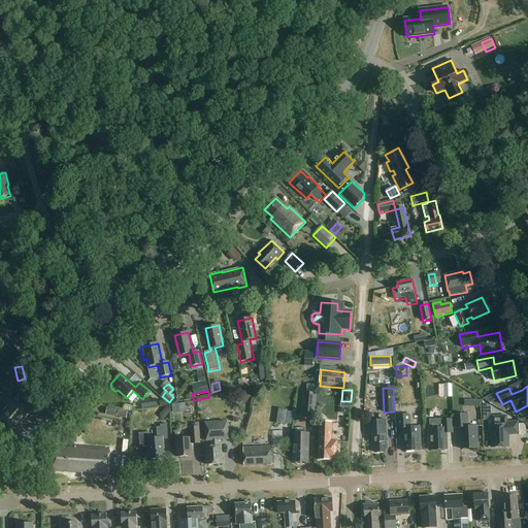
[(245,405),(252,397),(244,393),(239,400),(245,405)]
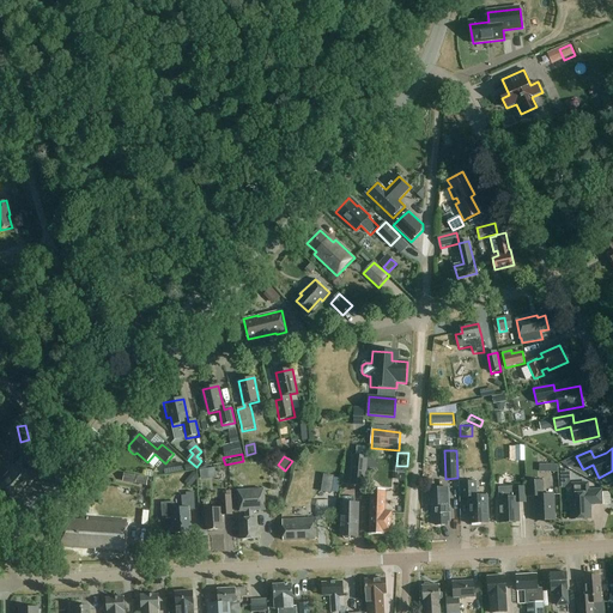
[(366,487),(369,457),(352,456),(350,486),(366,487)]
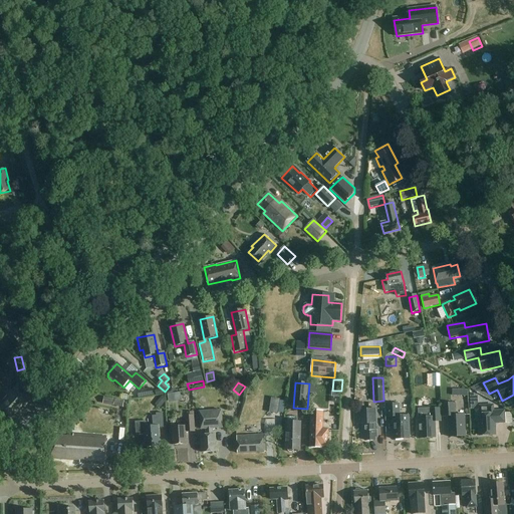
[(25,406),(32,398),(18,384),(0,404),(0,408),(10,418),(23,405),(25,406)]
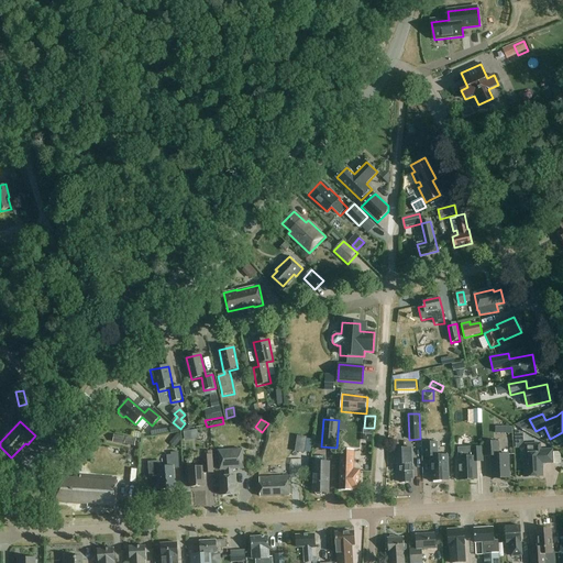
[(176,437),(170,443),(175,449),(181,441),(181,434),(178,434),(176,437)]
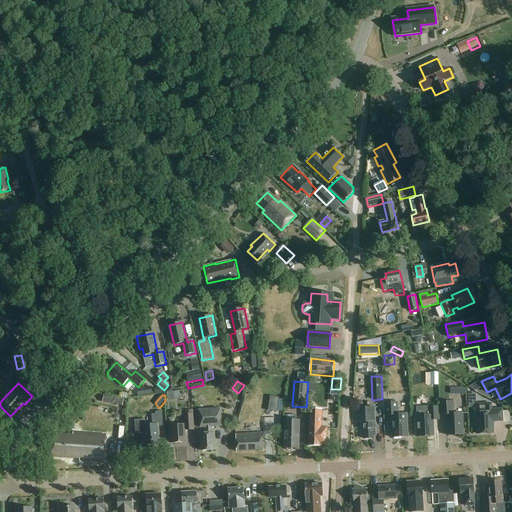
[(123,407),(125,400),(104,396),(103,403),(123,407)]
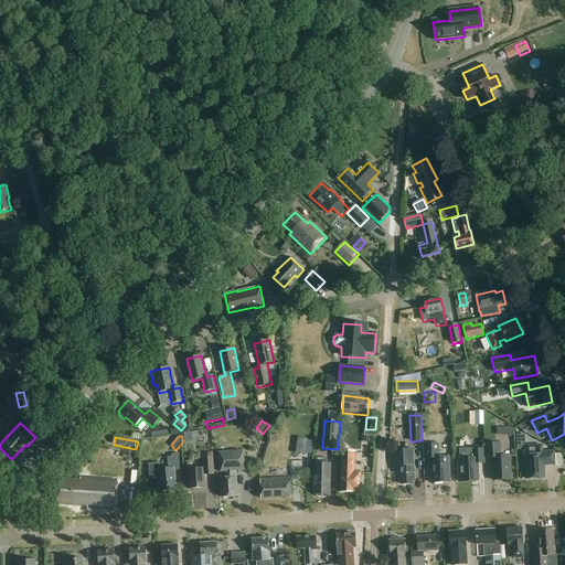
[(501,457),(500,444),(486,445),(486,459),(492,458),(493,481),(511,480),(510,457),(501,457)]
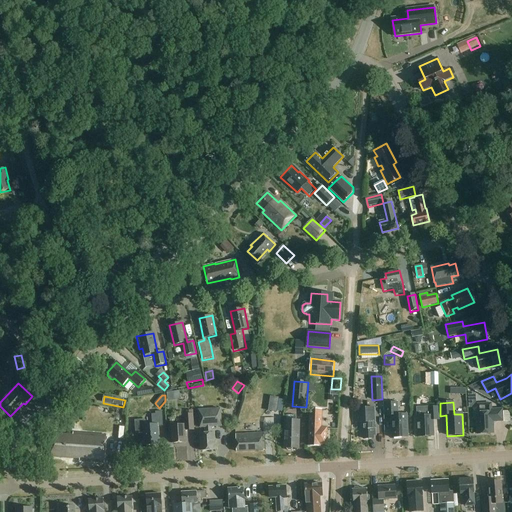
[(398,415),(398,403),(387,403),(384,403),(385,416),(391,415),(392,438),(408,437),(407,414),(398,415)]
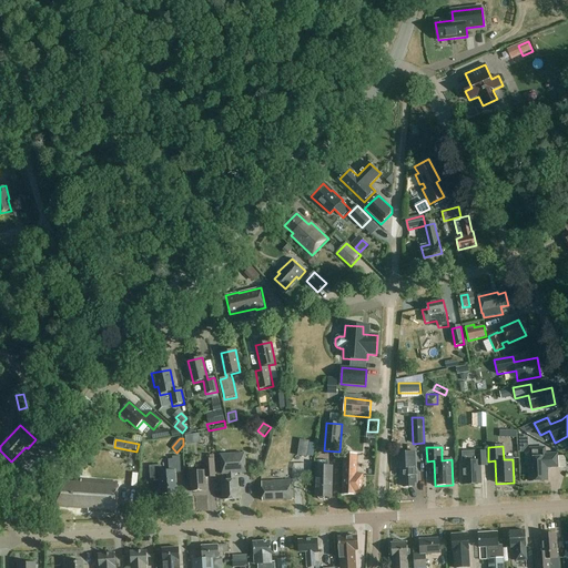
[(547,455),(546,447),(529,448),(530,458),(528,458),(529,482),(548,480),(547,468),(558,467),(557,454),(547,455)]
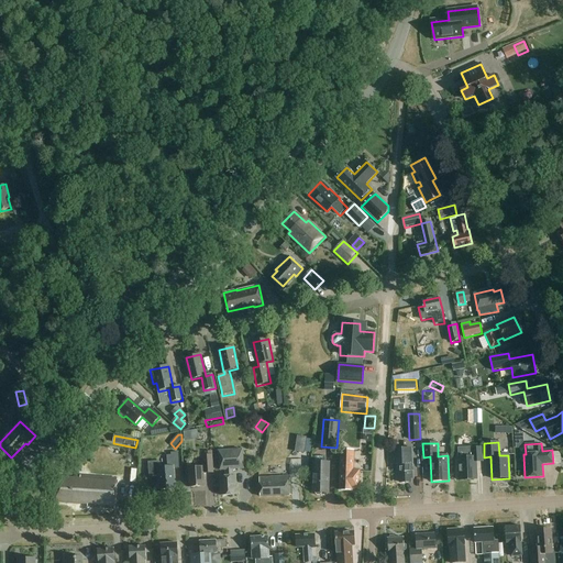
[(461,457),(459,457),(459,481),(476,479),(476,462),(483,462),(482,448),(471,448),(460,448),(461,457)]
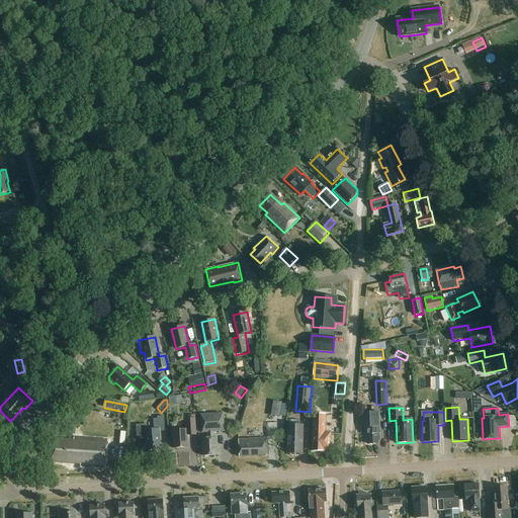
[(377,423),(376,413),(360,414),(361,428),(365,428),(366,441),(369,441),(369,444),(377,444),(377,441),(380,441),(380,423),(377,423)]
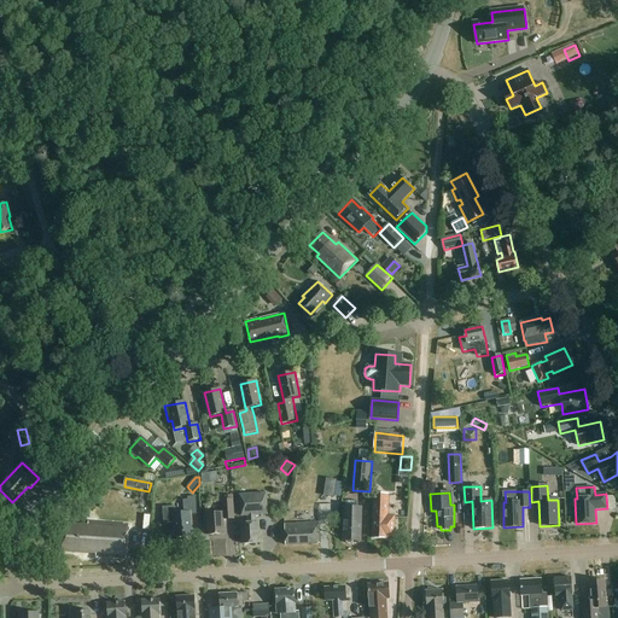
[(255,523),(255,516),(267,514),(266,494),(239,495),(240,517),(246,516),(248,523),(240,523),(242,544),(260,543),(257,522),(255,523)]
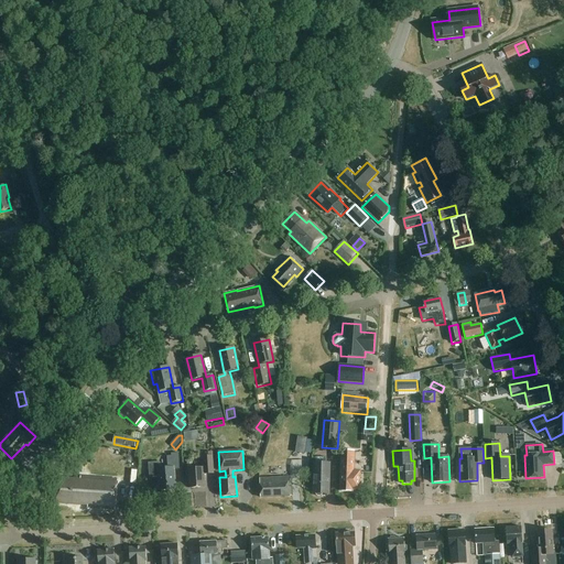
[(360,491),(361,470),(355,470),(356,452),(342,452),(340,491),(354,491),(360,491)]
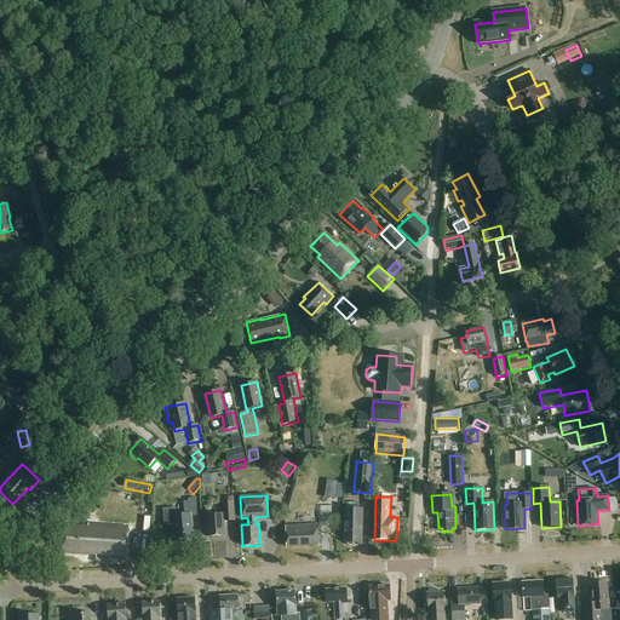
[(176,509),(165,509),(166,526),(174,524),(176,540),(193,539),(190,516),(197,516),(196,498),(188,499),(189,501),(184,501),(185,515),(176,515),(176,509)]
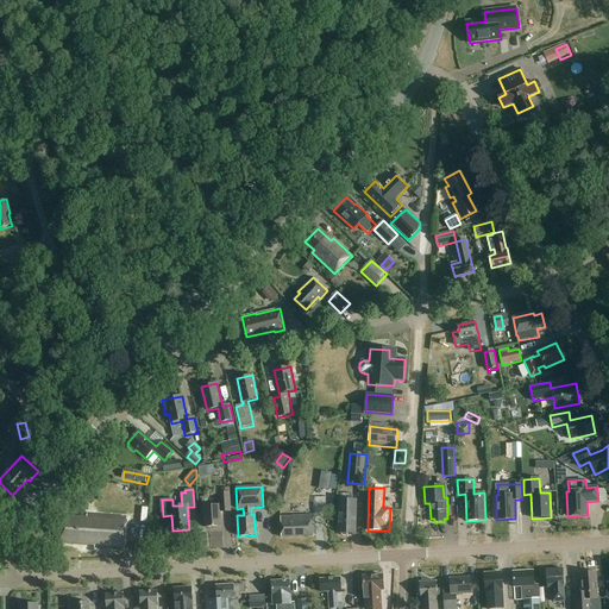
[(221,527),(220,513),(231,512),(230,493),(223,493),(219,493),(219,504),(203,506),(203,508),(202,508),(201,509),(201,514),(202,515),(203,515),(205,528),(221,527)]
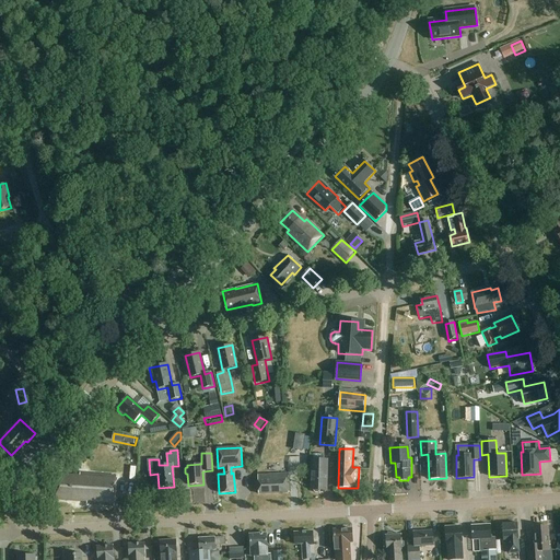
[(312,459),(312,490),(313,490),(314,492),(316,493),(317,493),(319,492),(321,491),(327,491),(327,461),(324,461),(324,454),(314,454),(313,459),(312,459)]
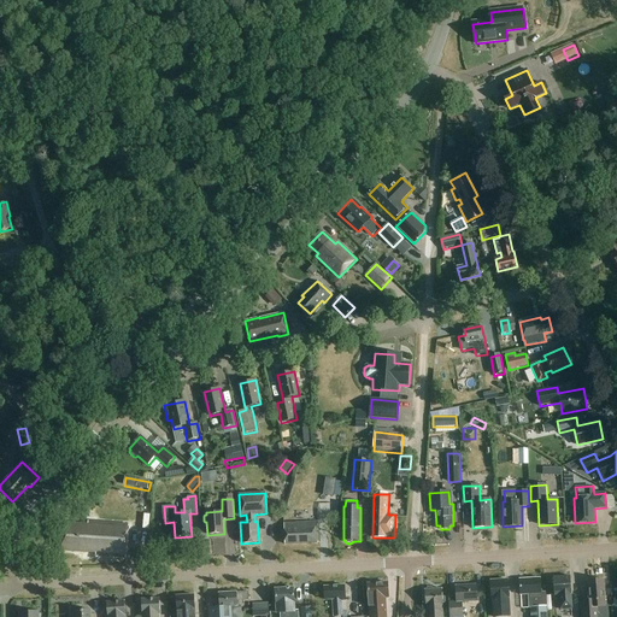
[(129,526),(74,522),(74,524),(64,524),(63,551),(97,553),(95,557),(127,558),(129,526)]
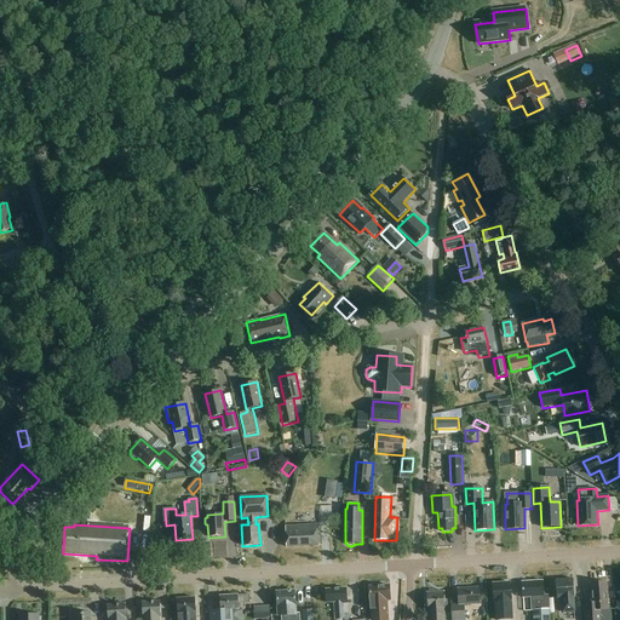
[(286,547),(321,546),(320,524),(285,526),(286,547)]
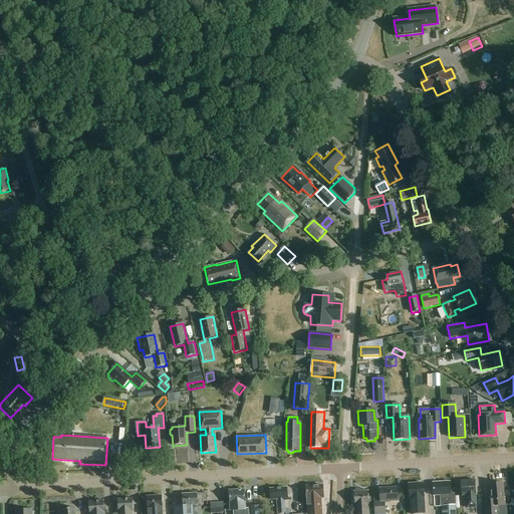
[(477,508),(476,495),(475,481),(461,482),(462,496),(467,496),(468,509),(477,508)]
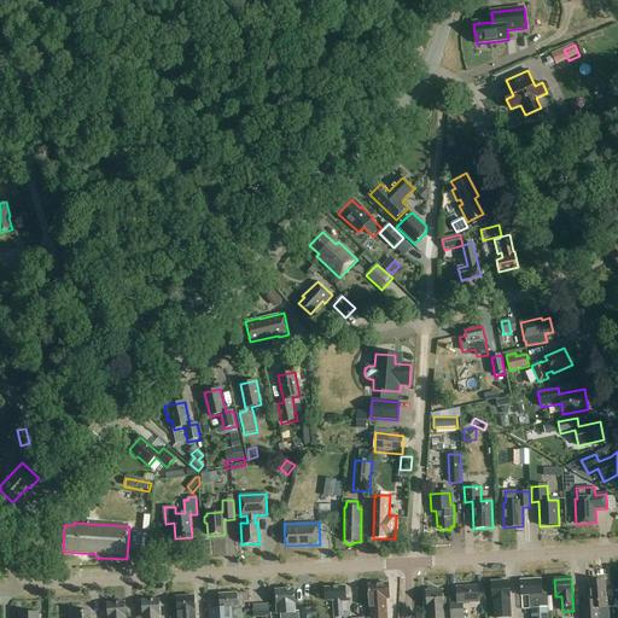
[(541,579),(520,581),(522,596),(529,596),(529,610),(531,610),(547,608),(546,594),(541,594),(541,579)]
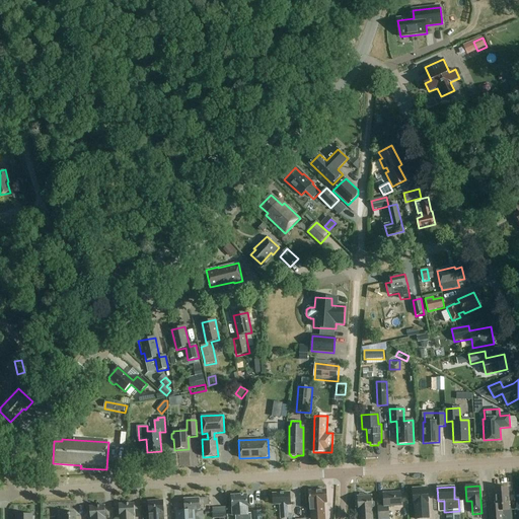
[(427,488),(413,489),(414,518),(428,518),(429,518),(427,488)]
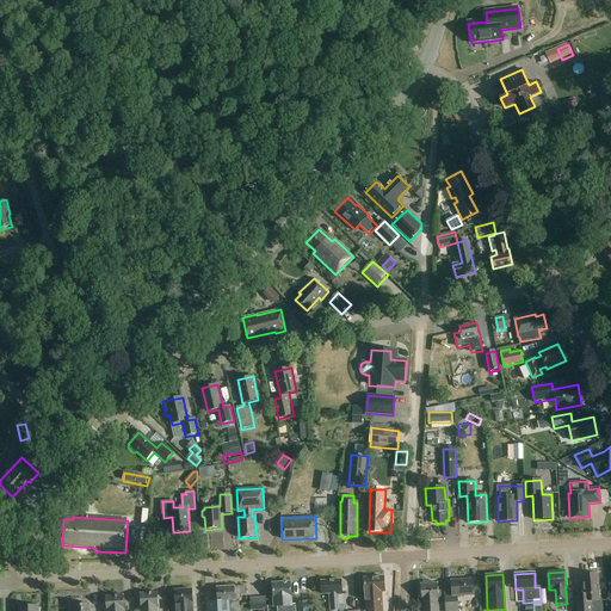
[(575,610),(592,610),(592,603),(599,602),(597,575),(582,575),(584,596),(575,596),(575,610)]
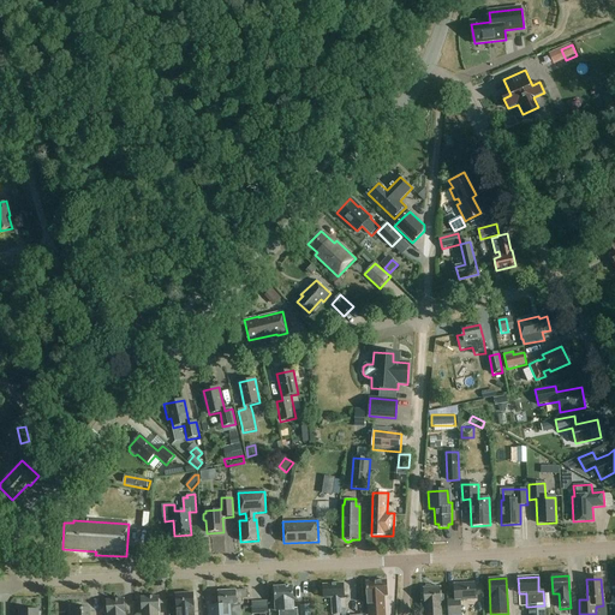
[(368,614),(384,614),(383,596),(387,596),(386,581),(365,583),(366,596),(368,614)]
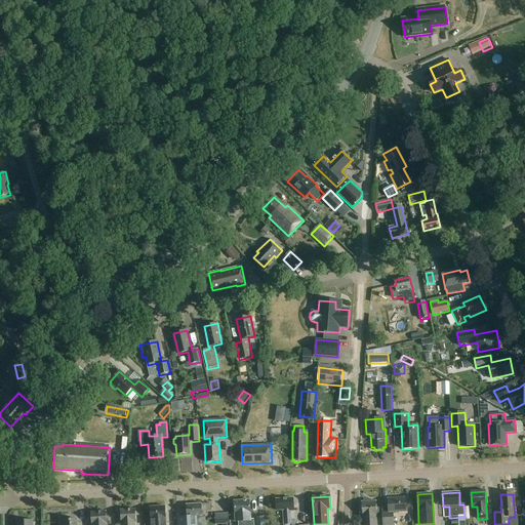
[(294,512),(293,498),(276,499),(277,511),(283,511),(283,524),(286,524),(292,524),(291,513),(294,512)]
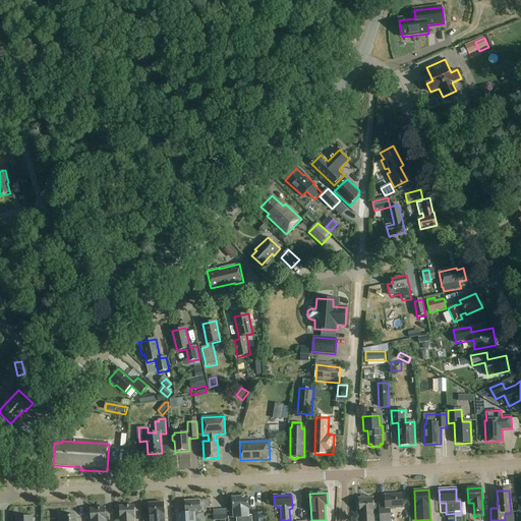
[(380,520),(390,520),(390,509),(403,508),(402,495),(385,496),(385,509),(379,509),(380,520)]
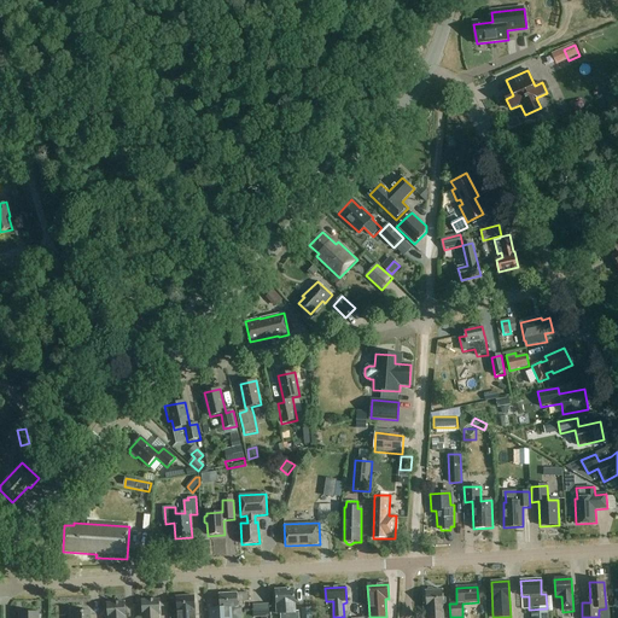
[(426,610),(424,610),(424,617),(443,617),(443,606),(443,605),(444,605),(445,604),(445,599),(444,598),(443,598),(442,590),(437,590),(436,590),(433,590),(433,589),(432,588),(430,588),(429,588),(427,588),(427,589),(427,592),(425,592),(426,610)]
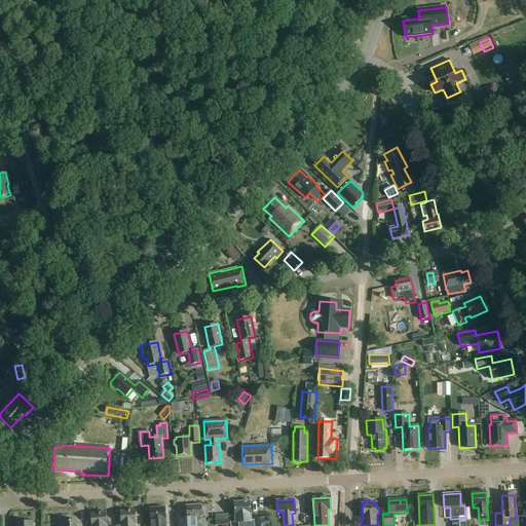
[(250,502),(235,502),(236,525),(238,525),(255,525),(255,523),(252,523),(250,502)]
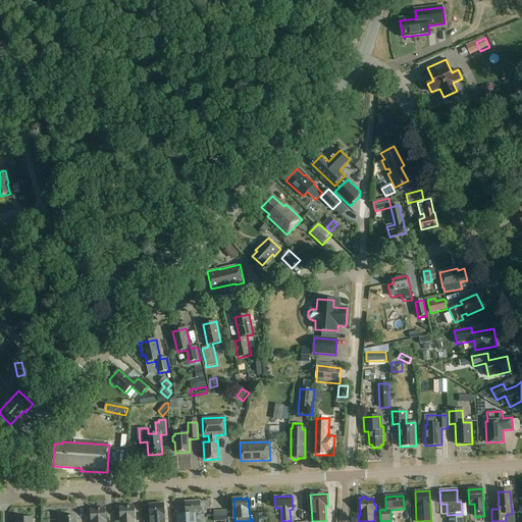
[(180,515),(176,515),(176,521),(196,521),(194,521),(193,514),(194,514),(198,514),(200,513),(200,502),(185,503),(186,515),(180,515)]
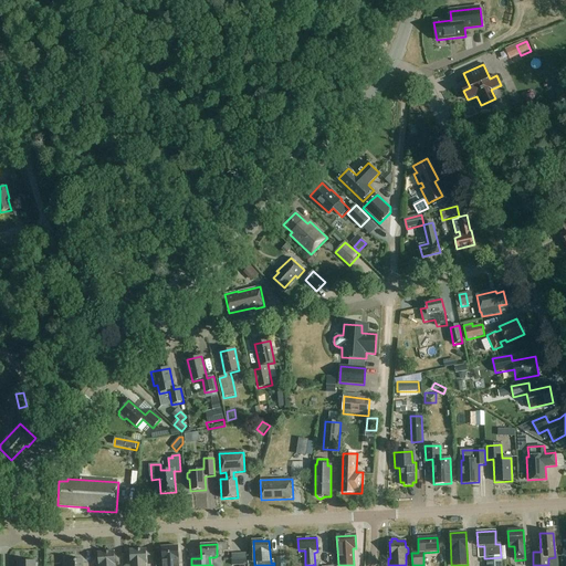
[(161,547),(163,565),(178,565),(178,546),(161,547)]
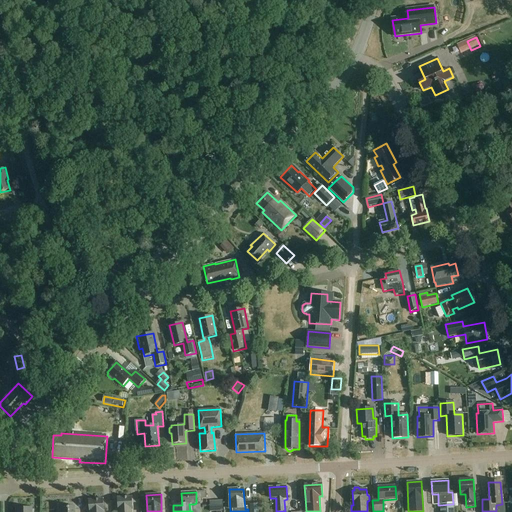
[(132,511),(132,508),(133,508),(132,497),(117,498),(118,509),(119,509),(119,511),(132,511)]
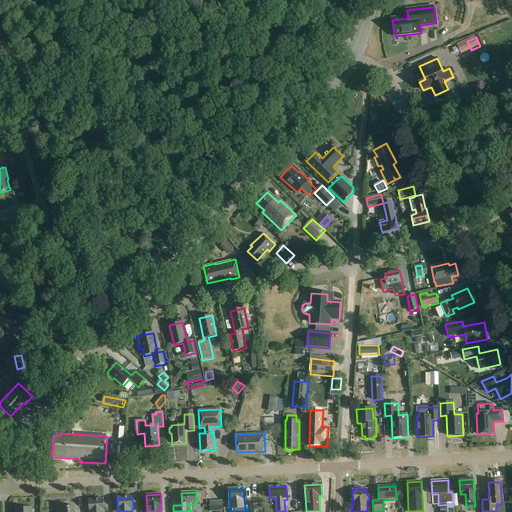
[(104,511),(103,499),(89,500),(89,511),(90,511),(89,511),(104,511)]
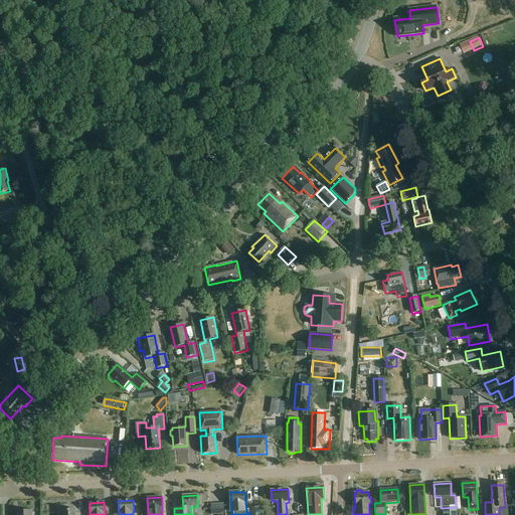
[(210,504),(211,514),(225,514),(224,503),(210,504)]
